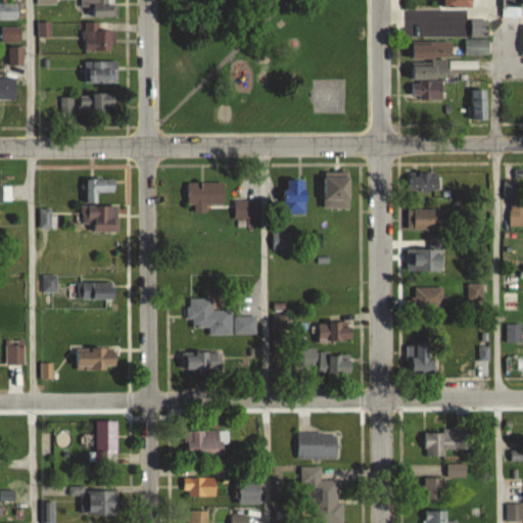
[(116,16),(115,0),(81,0),(81,16),(116,16)]
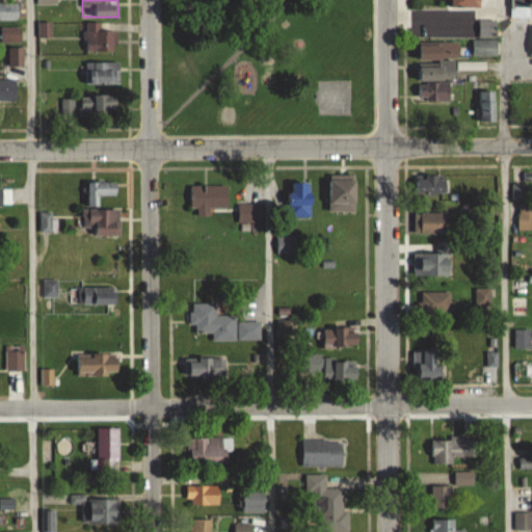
[(19,3),(0,3),(0,20),(19,21),(19,3)]
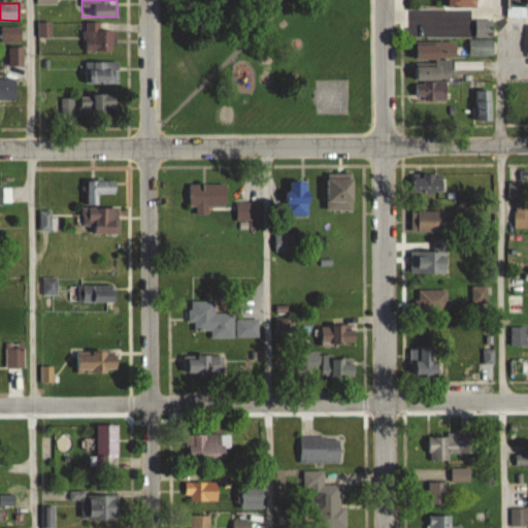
[(469,37),(469,56),(493,56),(493,20),(475,20),(475,37),(469,37)]
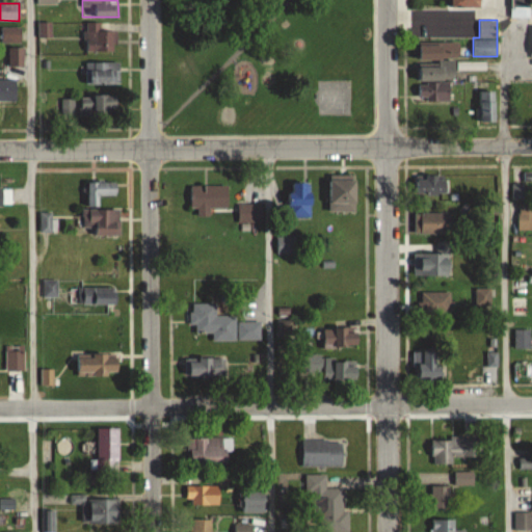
[(85,52),(117,52),(117,31),(100,31),(100,23),(85,23),(85,52)]
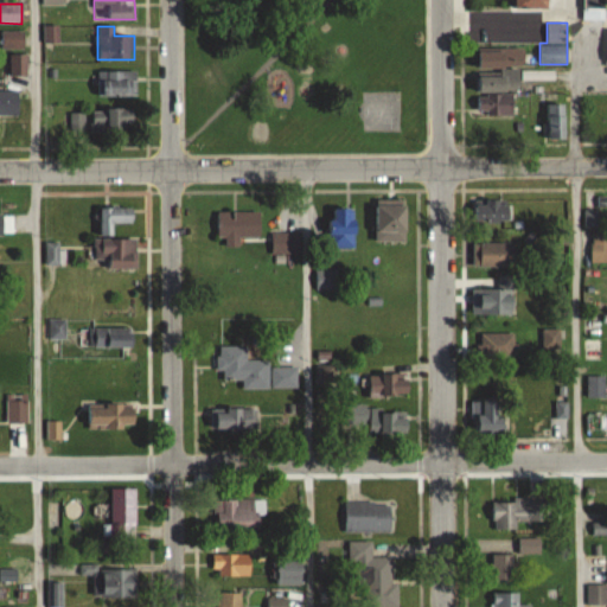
[(25,31),(1,31),(1,50),(25,50),(25,31)]
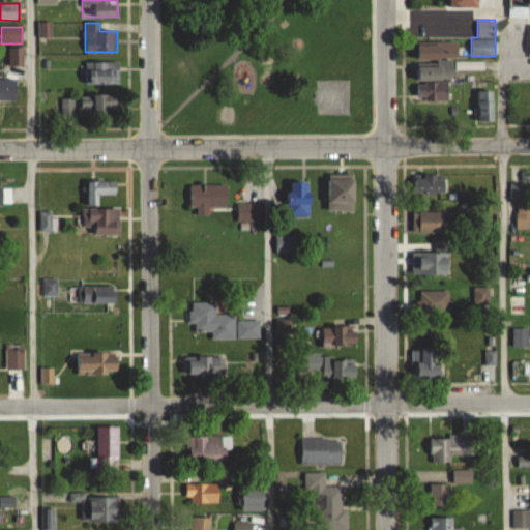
[(457,42),(418,42),(418,59),(457,59),(457,42)]
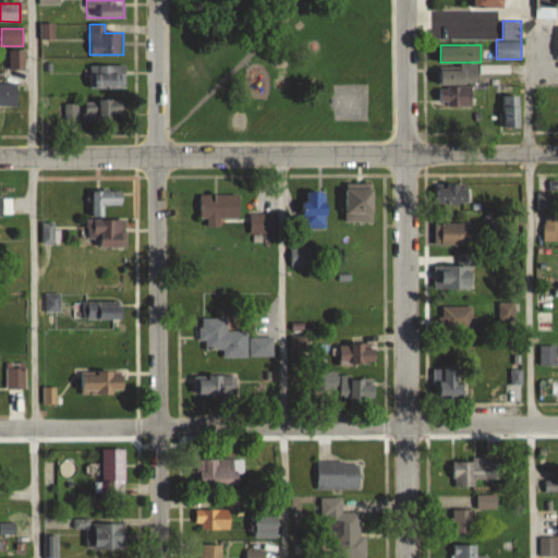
[(21,51),(11,51),(11,68),(21,68),(21,51)]
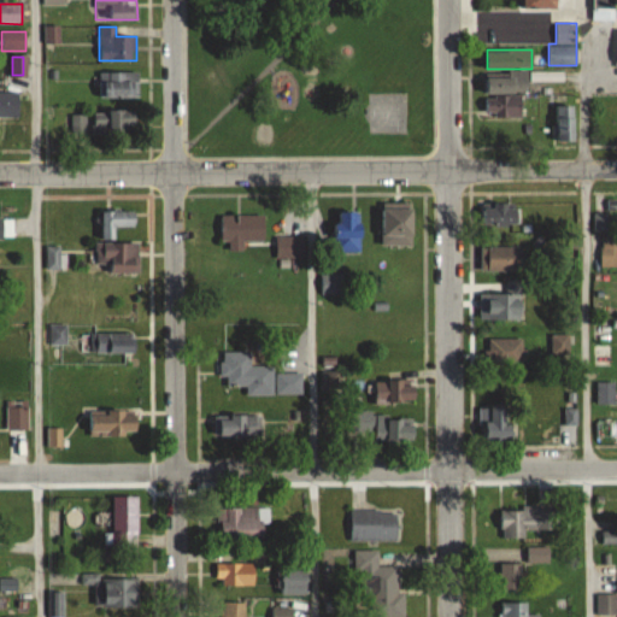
[(139,98),(139,71),(100,71),(100,98),(139,98)]
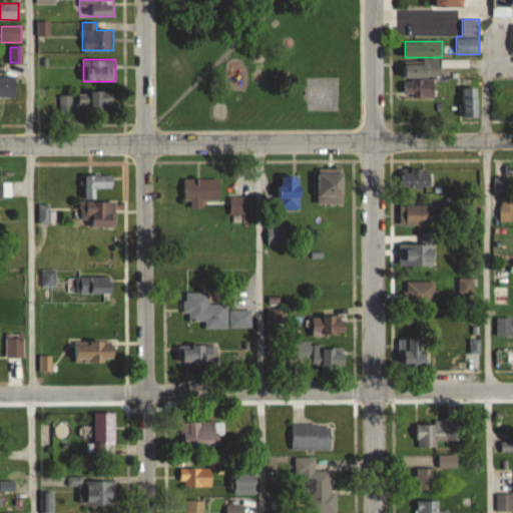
[(404,64),(404,77),(435,77),(435,64),(404,64)]
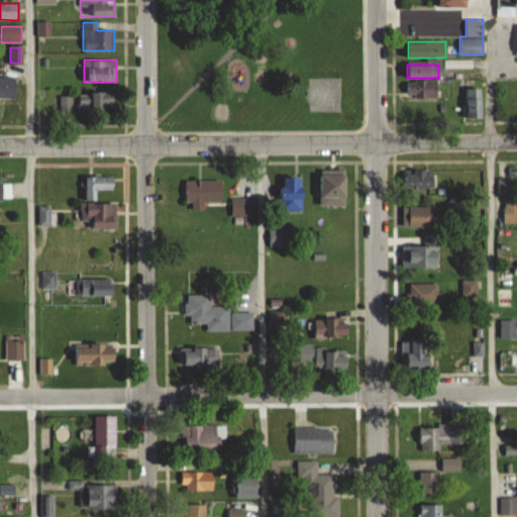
[(0,97),(16,98),(16,78),(0,77),(0,97)]
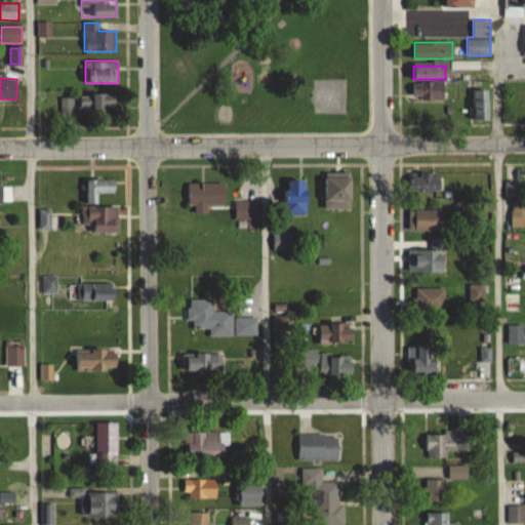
[(414,98),(444,98),(444,82),(414,81),(414,98)]
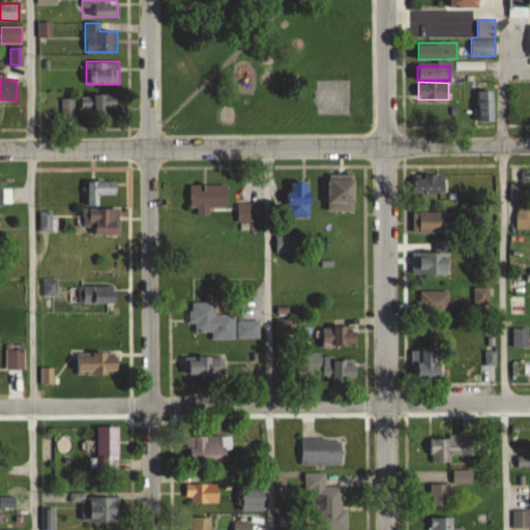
[(494,121),(494,90),(479,90),(479,121),(494,121)]
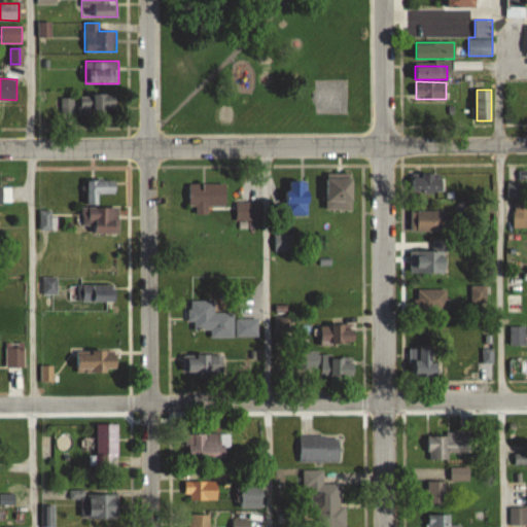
[(62,97),(63,114),(119,113),(118,96),(62,97)]
